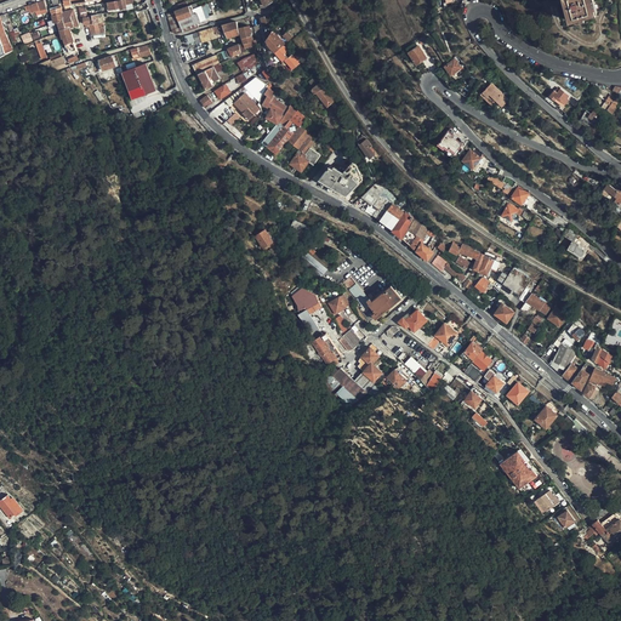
[(47,11),(44,0),(26,6),(27,11),(30,10),(32,13),(36,12),(38,15),(47,11)]
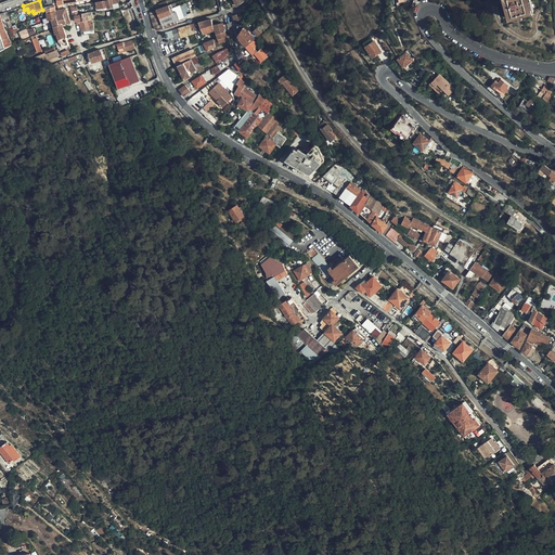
[(120,4),(117,0),(107,0),(97,2),(98,9),(108,8),(108,9),(113,8),(113,5),(120,4)]
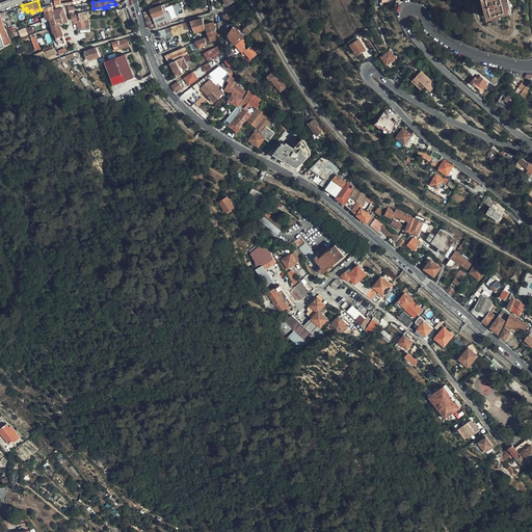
[(511,9),(508,0),(482,0),(487,17),(511,9)]
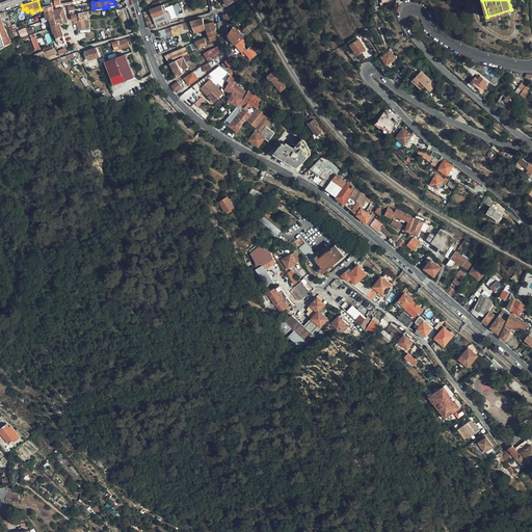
[(154,7),(142,11),(148,27),(149,28),(150,29),(151,29),(170,24),(168,19),(173,18),(176,15),(171,5),(168,6),(167,3),(161,5),(154,7)]
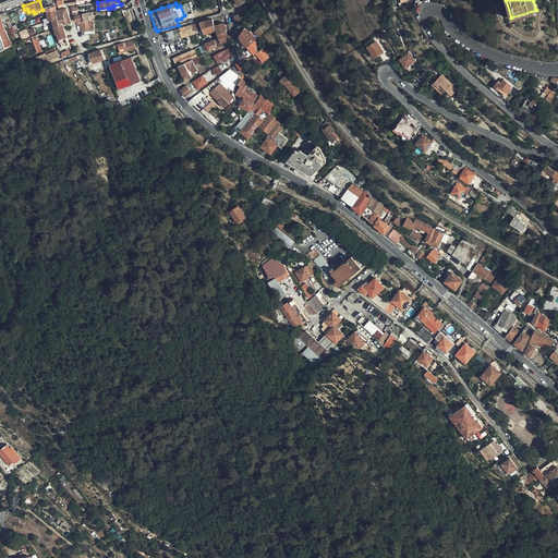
[(57,11),(47,13),(49,21),(51,20),(58,19),(60,17),(60,16),(58,10),(57,11)]
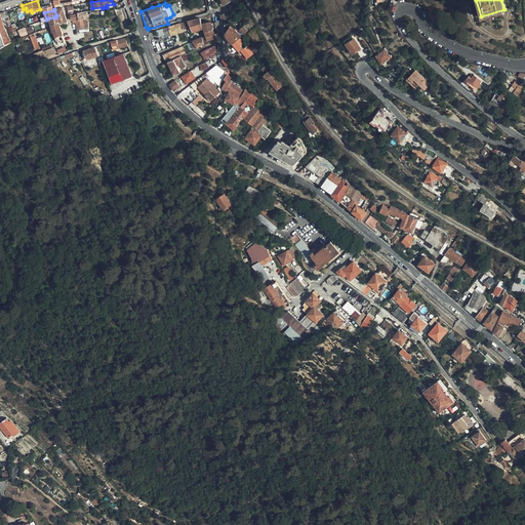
[(5,28),(11,26),(9,21),(8,21),(4,11),(0,12),(5,28)]
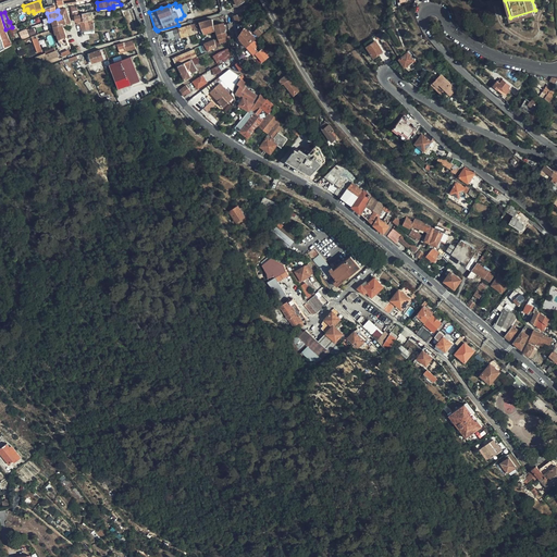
[(88,22),(87,13),(86,14),(78,14),(78,13),(73,13),(73,15),(74,15),(75,22),(76,22),(81,22),(88,22)]
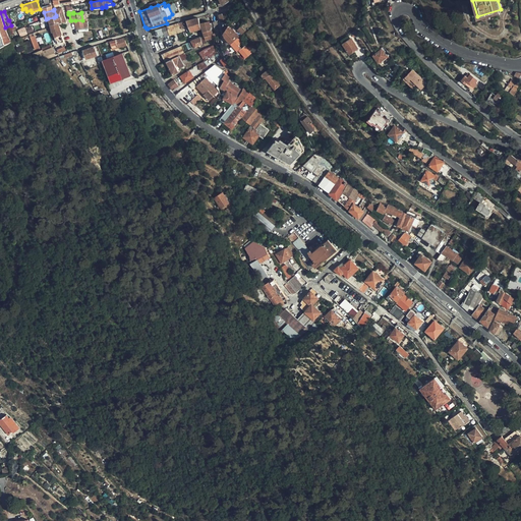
[(0,13),(0,47),(11,43),(5,29),(0,13)]
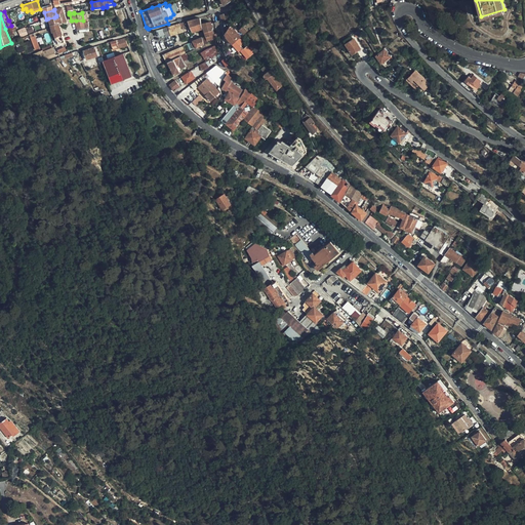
[(230,18),(229,14),(225,16),(224,13),(220,15),(223,23),(230,18)]
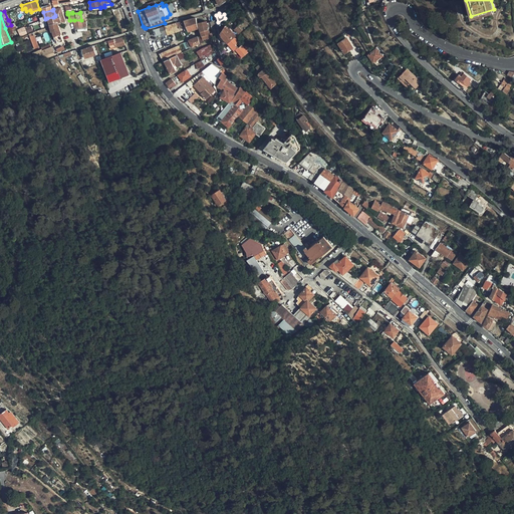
[(53,17),(47,18),(51,31),(59,30),(58,25),(57,22),(55,23),(53,17)]
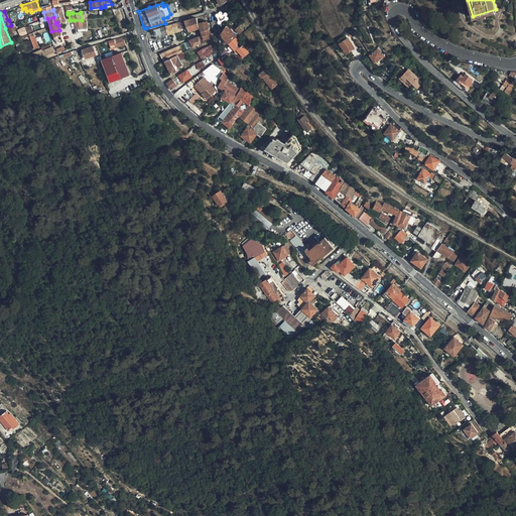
[(167,34),(167,35),(181,31),(180,27),(187,25),(189,30),(199,28),(198,24),(197,17),(165,26),(167,34)]
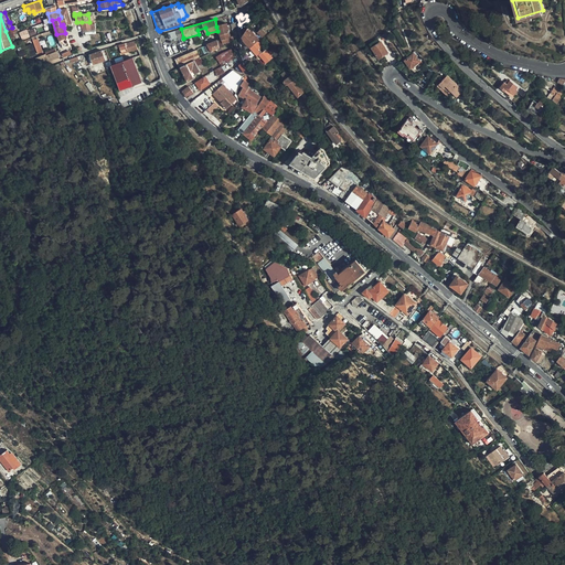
[(95,21),(89,22),(82,22),(82,25),(83,31),(96,31),(95,21)]
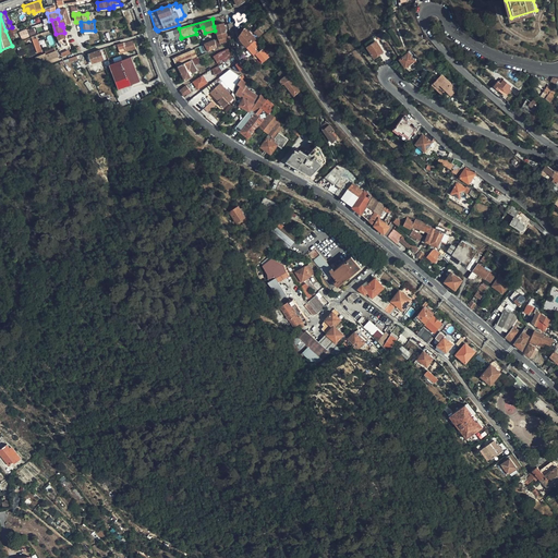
[(234,29),(233,23),(225,25),(223,23),(214,26),(215,31),(216,31),(217,35),(226,32),(234,29)]
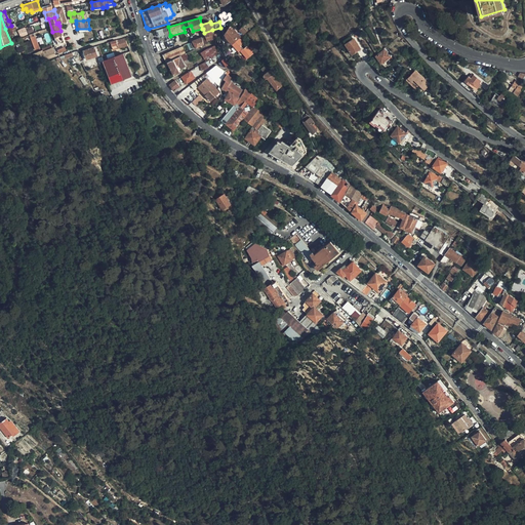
[(21,30),(23,35),(34,32),(32,26),(21,30)]
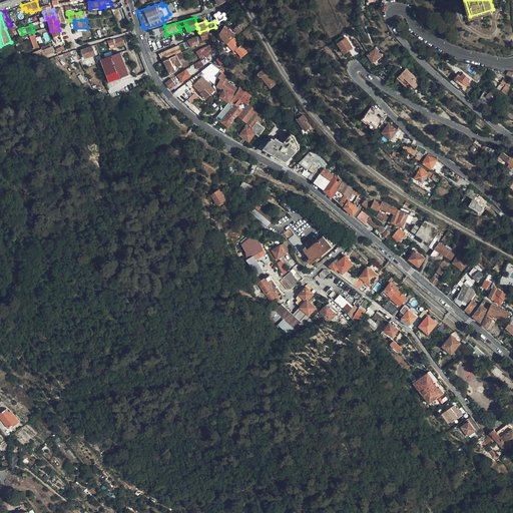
[(221,35),(229,29),(225,25),(219,32),(221,35)]
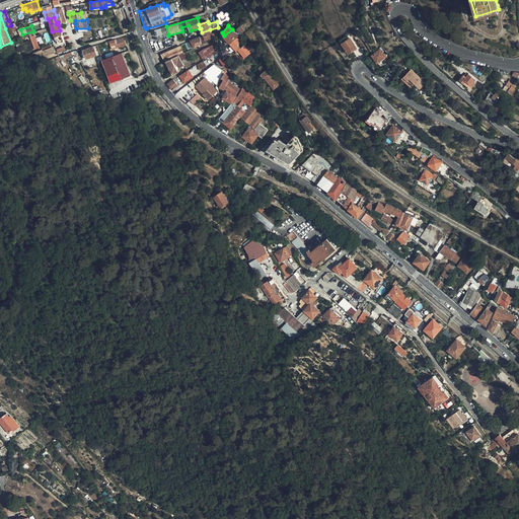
[(245,30),(241,25),(236,29),(241,33),(245,30)]
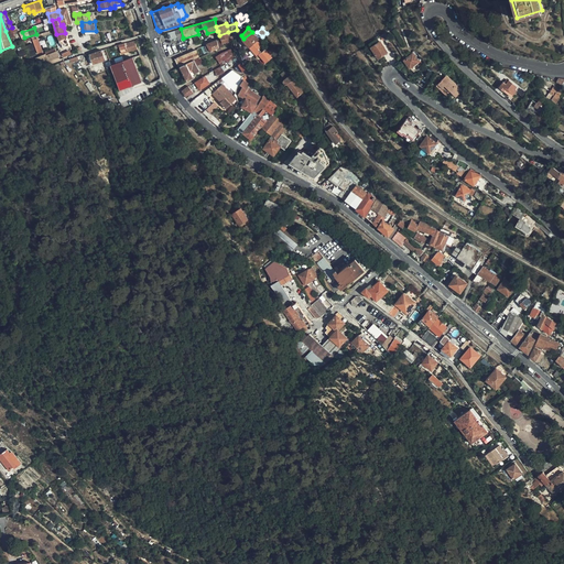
[(181,29),(169,32),(171,40),(177,38),(180,38),(183,38),(181,29)]
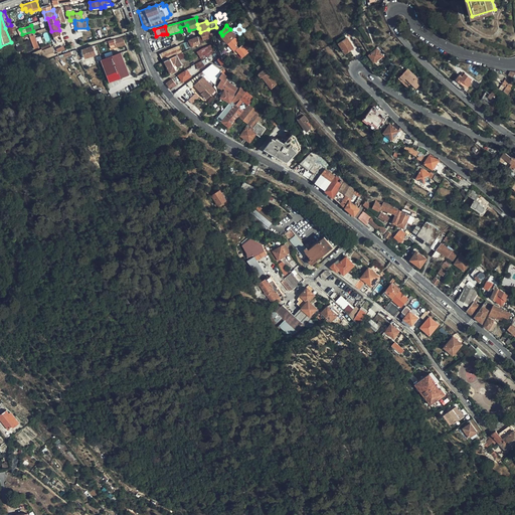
[(209,33),(208,29),(200,32),(200,34),(201,36),(198,37),(200,44),(203,43),(202,41),(210,38),(212,43),(215,42),(212,32),(209,33)]
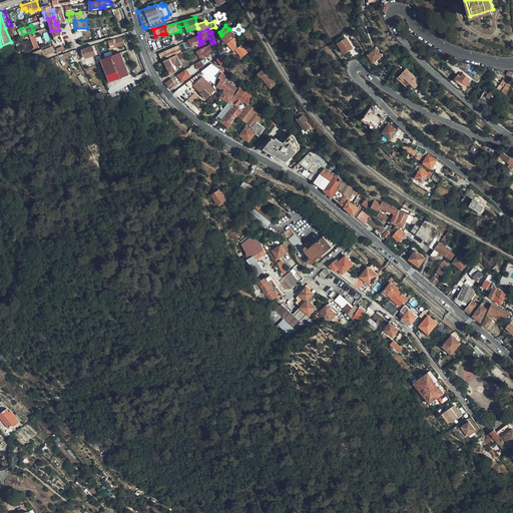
[(234,37),(235,36),(230,31),(229,29),(221,35),(220,36),(227,43),(234,37)]
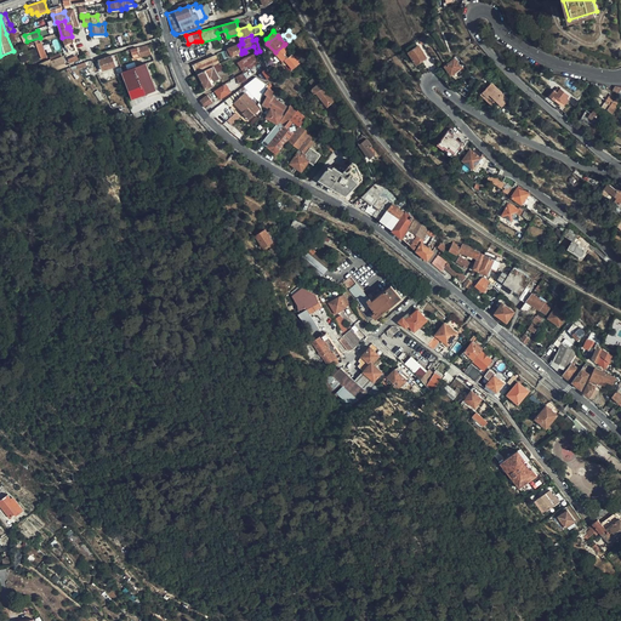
[(72,36),(62,38),(67,53),(77,50),(72,36)]
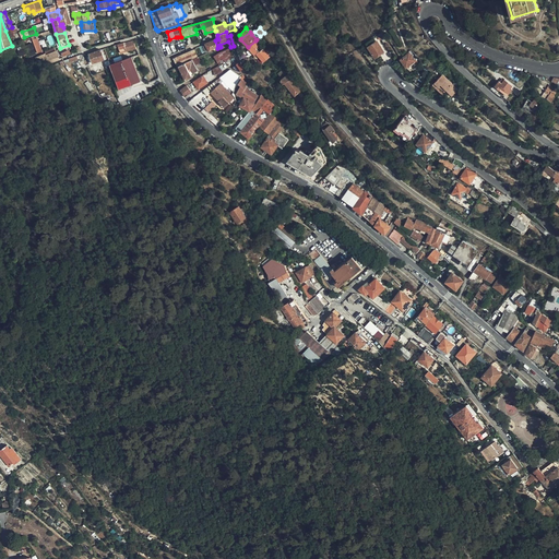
[(39,37),(34,39),(38,54),(43,51),(39,37)]
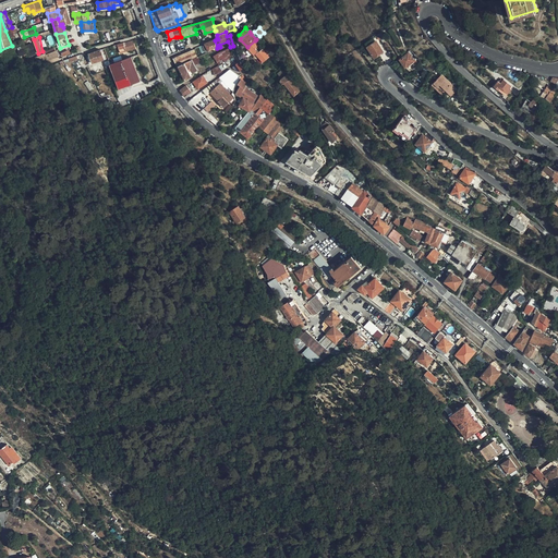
[(205,45),(208,52),(217,48),(215,40),(215,39),(205,45)]
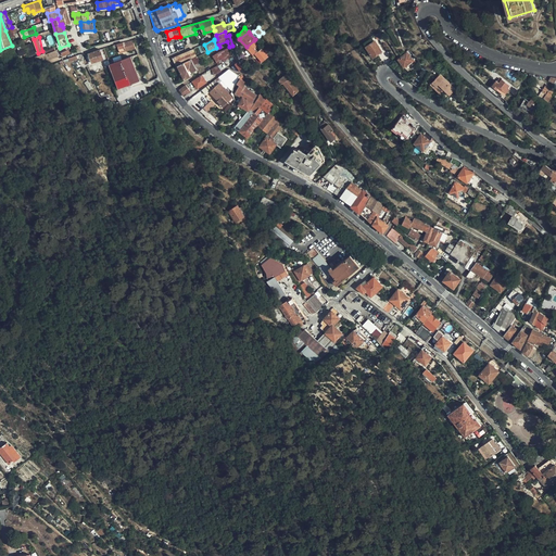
[(136,48),(133,40),(118,45),(119,50),(125,48),(126,52),(136,48)]
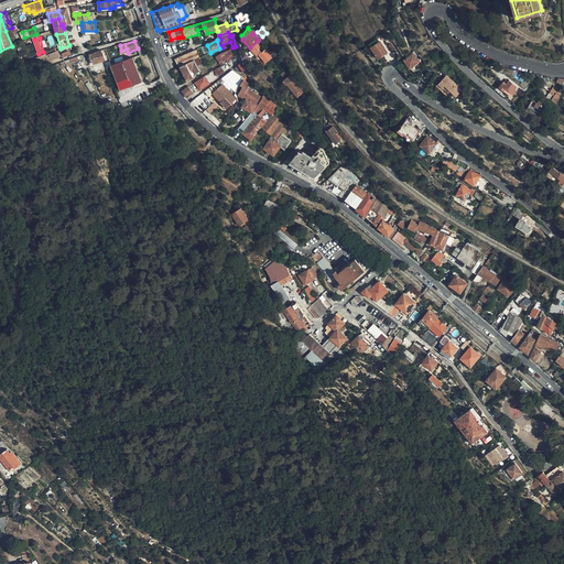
[(256,55),(257,55),(261,52),(259,49),(262,46),(258,41),(250,47),(256,55)]
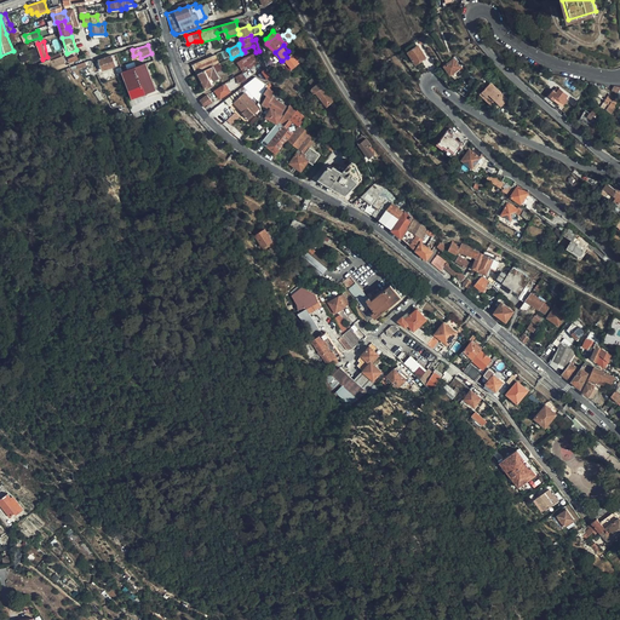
[(426,57),(418,45),(409,52),(417,63),(426,57)]
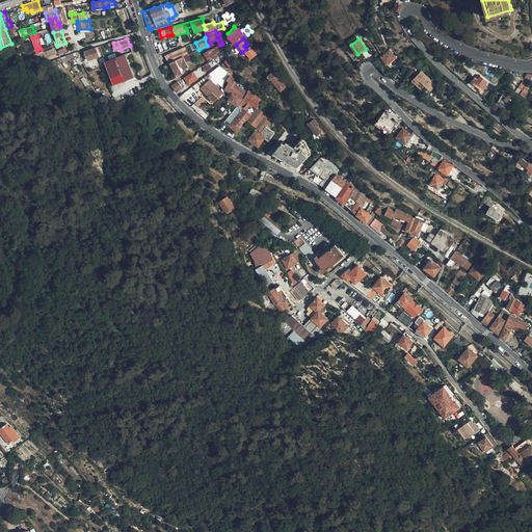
[(219,56),(220,55),(216,47),(204,54),(209,62),(214,58),(219,56)]
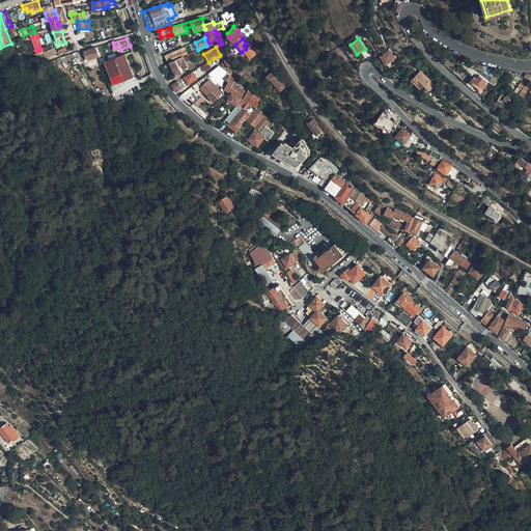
[(100,57),(96,48),(85,52),(88,61),(100,57)]
